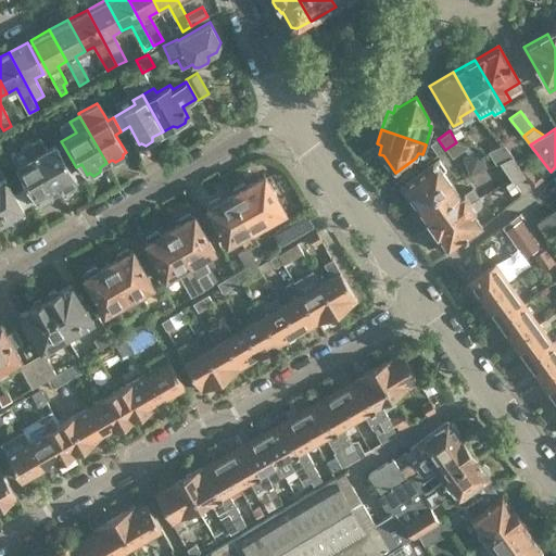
[(46,150),(39,139),(30,144),(57,192),(63,189),(67,190),(74,187),(75,181),(76,180),(71,171),(76,167),(61,141),(46,150)]
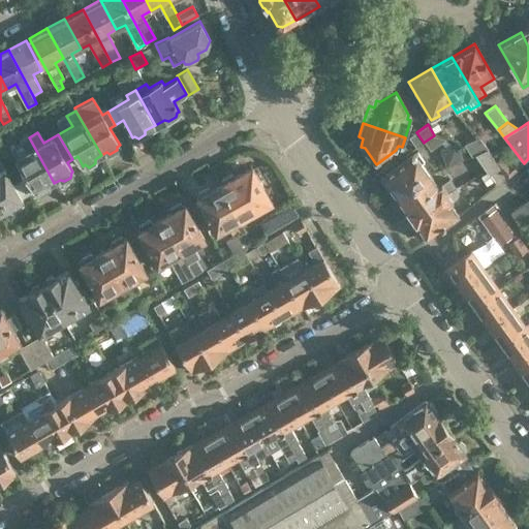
[(416,148),(424,143),(416,132),(409,137),(416,148)]
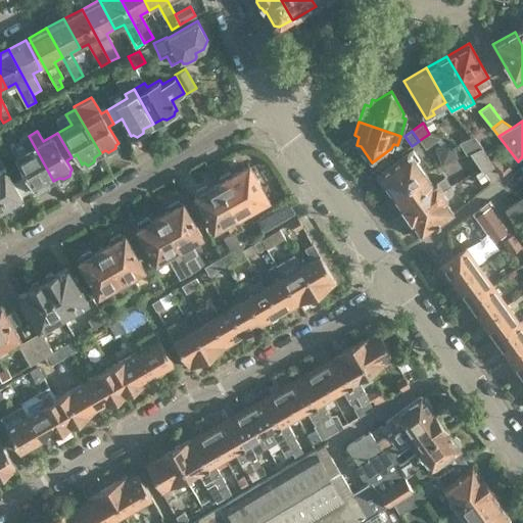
[(440,137),(429,134),(420,140),(425,148),(440,137)]
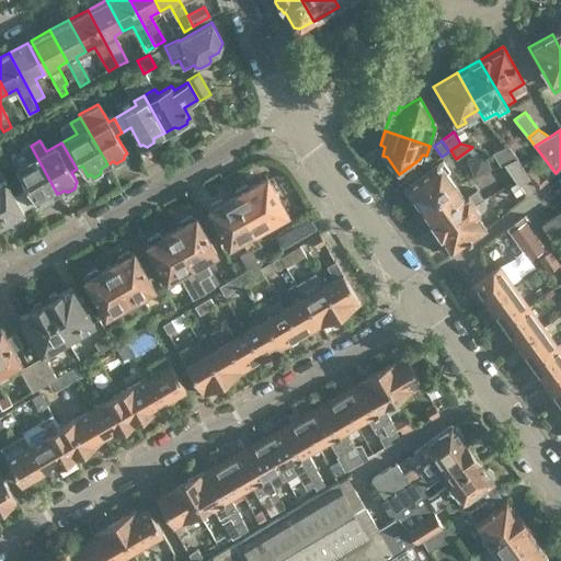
[(52,202),(52,197),(57,194),(31,146),(11,157),(26,183),(20,186),(22,190),(31,205),(36,201),(38,205),(41,203),(44,206),(52,202)]
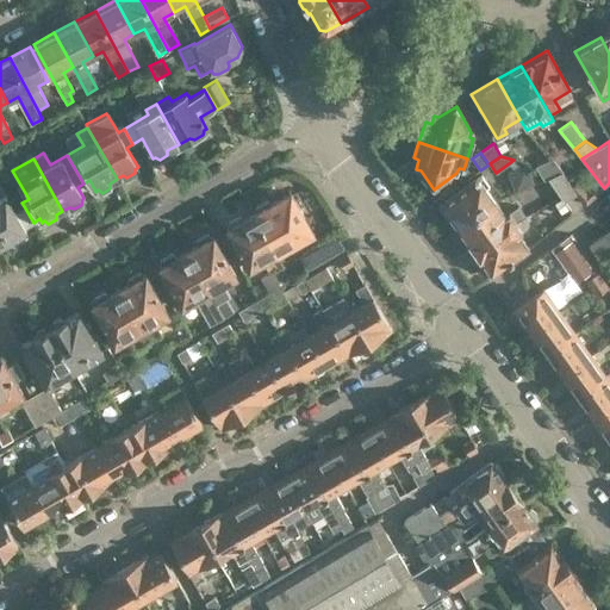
[(549,178),(562,172),(553,159),(542,167),(549,178)]
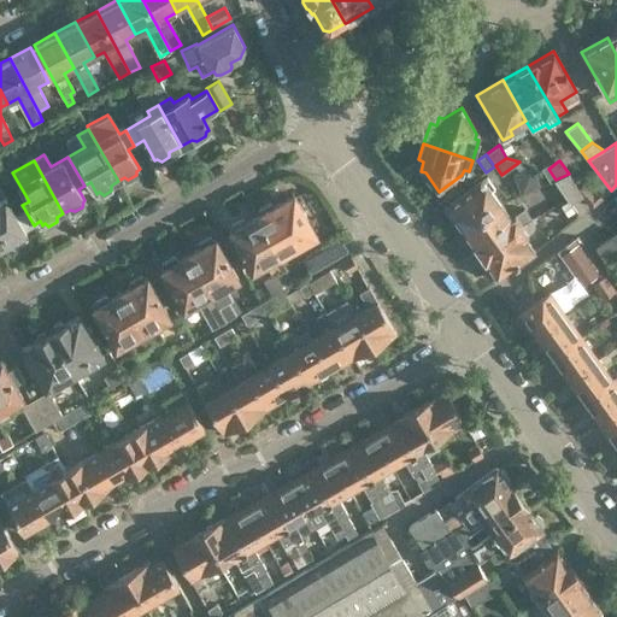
[(569,174),(556,180),(554,180),(570,203),(582,194),(569,174)]
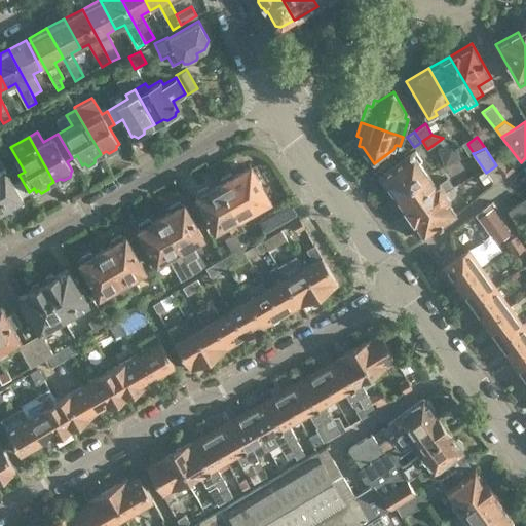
[(393,198),(427,175),(418,161),(421,159),(416,151),(379,178),(393,198)]
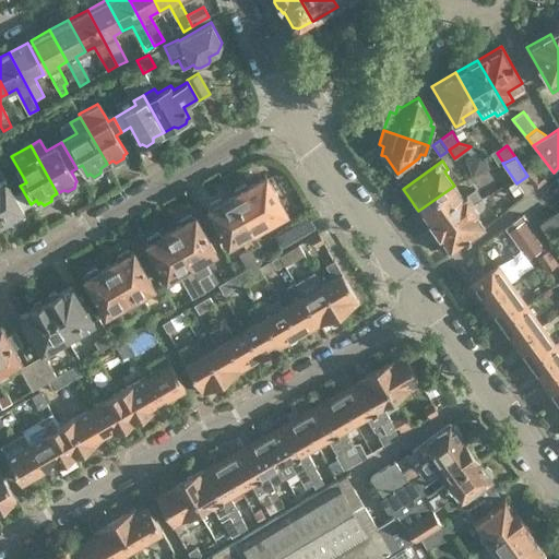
[(4,178),(0,170),(0,225),(8,221),(13,223),(22,217),(23,212),(24,212),(22,209),(31,204),(22,189),(13,193),(4,178)]
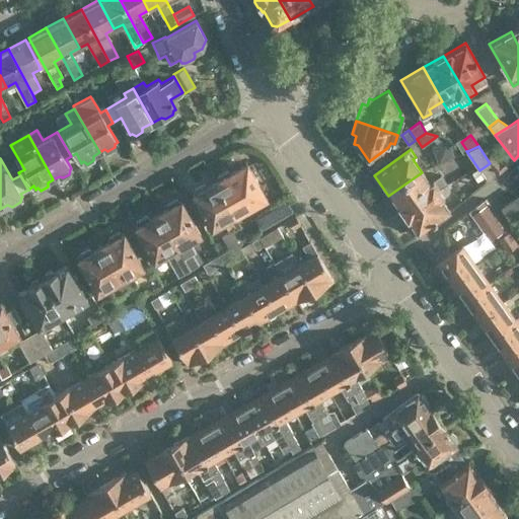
[(218,178),(218,179),(216,180),(235,214),(266,197),(246,163),(230,172),(229,171),(218,178)]
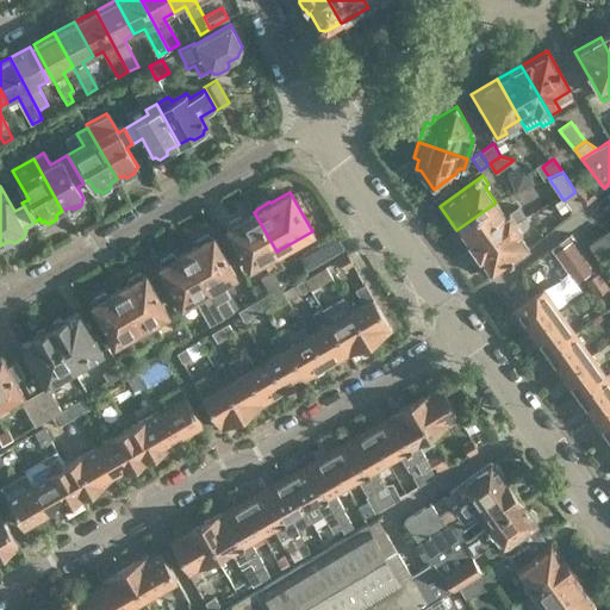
[(506,217),(496,203),(456,230),(473,253),(516,223),(526,216),(520,207),(506,217)]
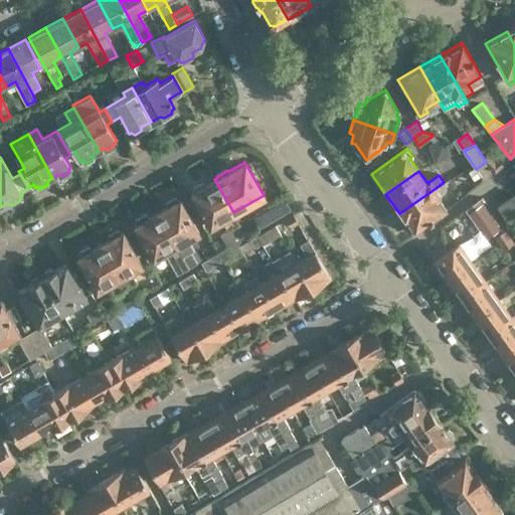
[(192,190),(193,191),(191,192),(210,226),(222,219),(227,228),(227,229),(239,223),(233,212),(214,179),(204,184),(204,183),(192,190)]
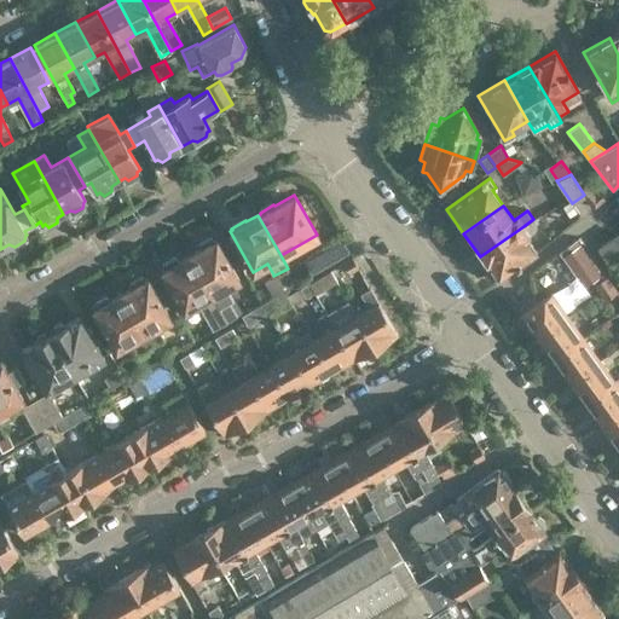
[(497,281),(537,253),(526,238),(537,231),(538,229),(538,226),(533,219),(524,226),(480,256),(497,281)]
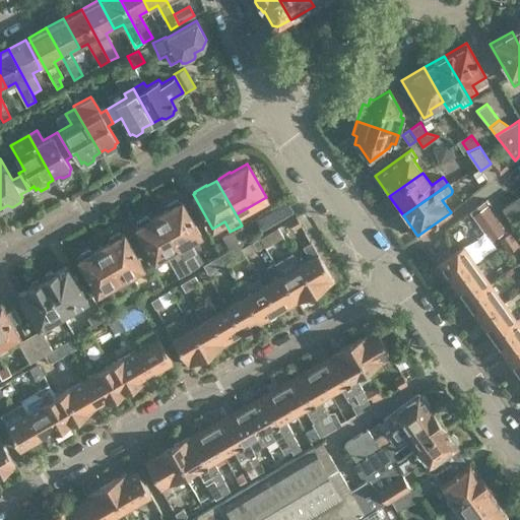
[(519,196),(503,208),(511,220),(519,214),(519,196)]
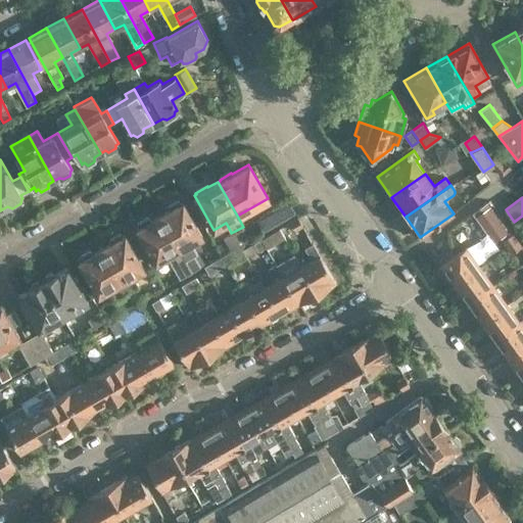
[(178,204),(177,201),(169,206),(170,208),(159,215),(192,272),(200,268),(193,255),(197,252),(191,242),(201,236),(182,201),(178,204)]
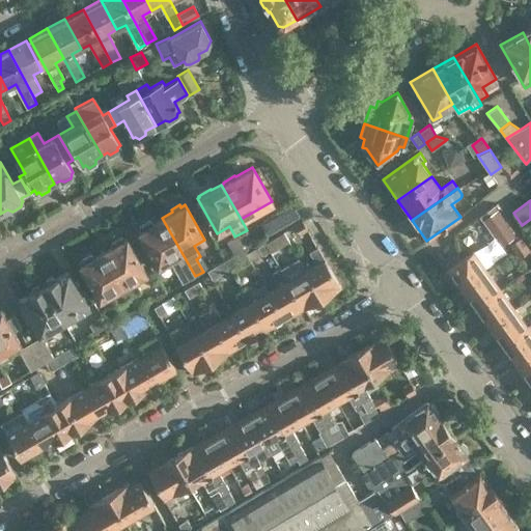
[(260,223),(268,235),(300,217),(292,204),(260,223)]
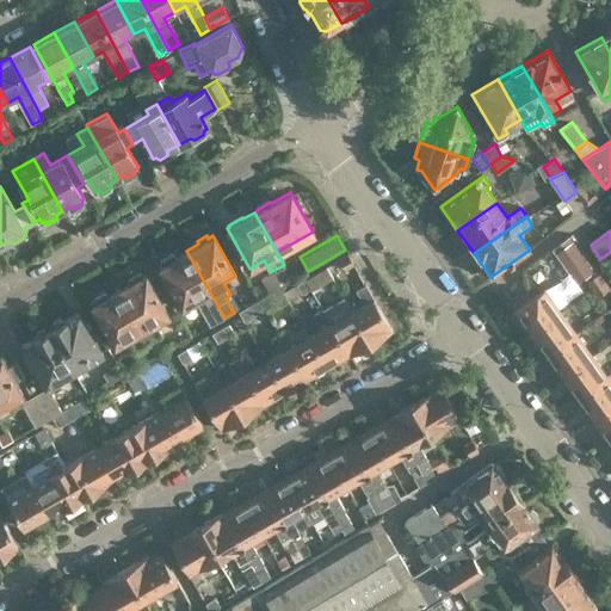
[(224,318),(186,251),(174,258),(173,255),(161,261),(162,264),(159,266),(181,307),(196,298),(211,326),(224,318)]
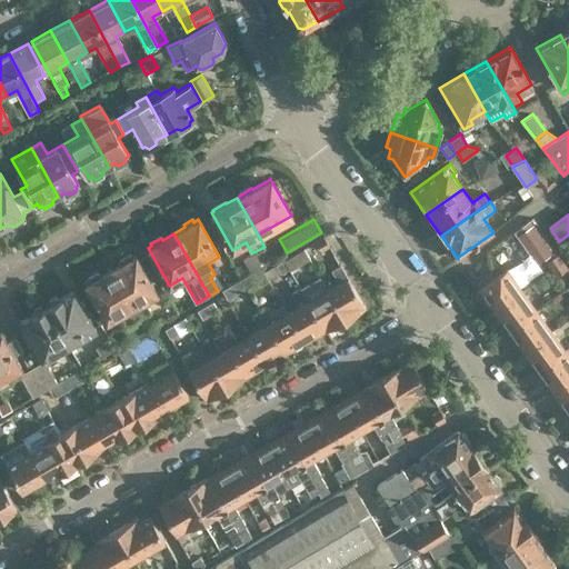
[(316,241),(321,251),(329,247),(323,237),(316,241)]
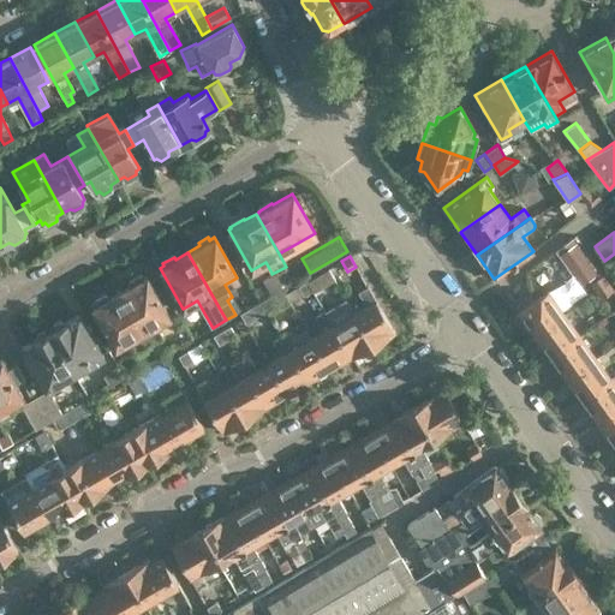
[(272,274),(272,273),(263,279),(272,294),(282,288),(294,281),(286,267),(272,274)]
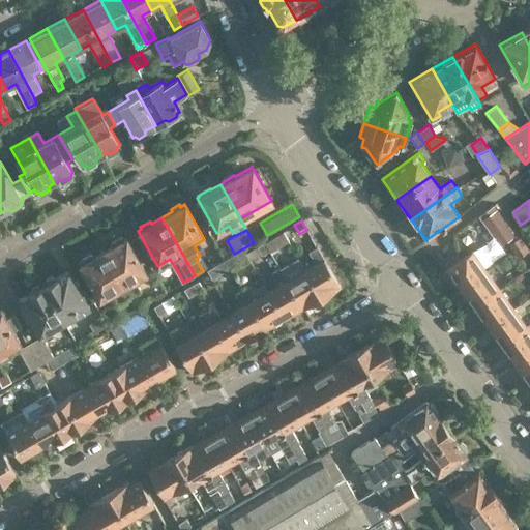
[(512,251),(524,243),(519,236),(508,243),(512,251)]
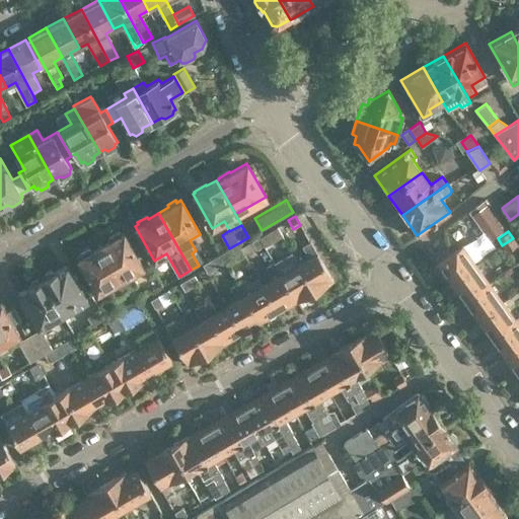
[(109,237),(110,240),(100,245),(126,290),(137,284),(131,274),(143,267),(124,232),(121,234),(120,232),(109,237)]
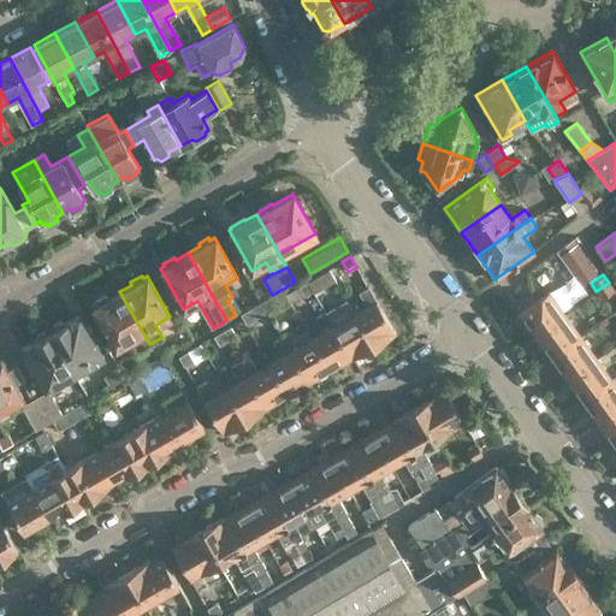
[(307,282),(313,290),(321,285),(317,277),(307,282)]
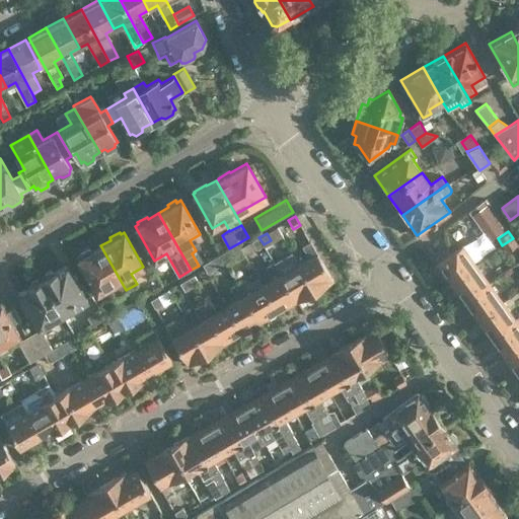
[(243,252),(255,249),(264,244),(258,237),(251,241),(240,247),(243,252)]
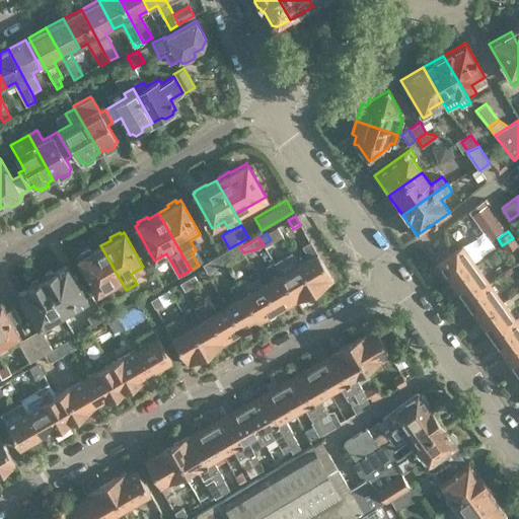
[(513,238),(502,245),(507,252),(517,245),(513,238)]
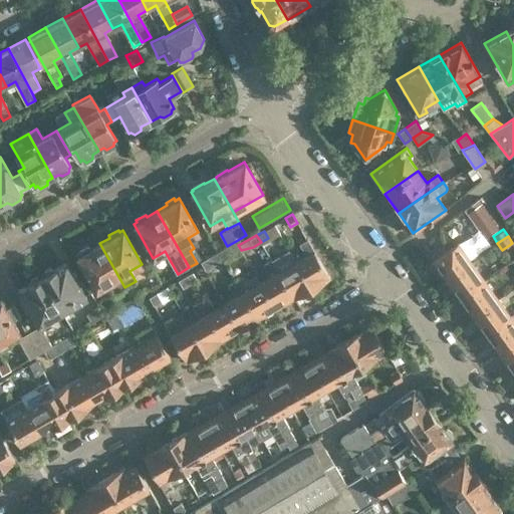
[(310,254),(296,262),(311,289),(329,278),(307,239),(299,244),(304,253),(308,250),(310,254)]
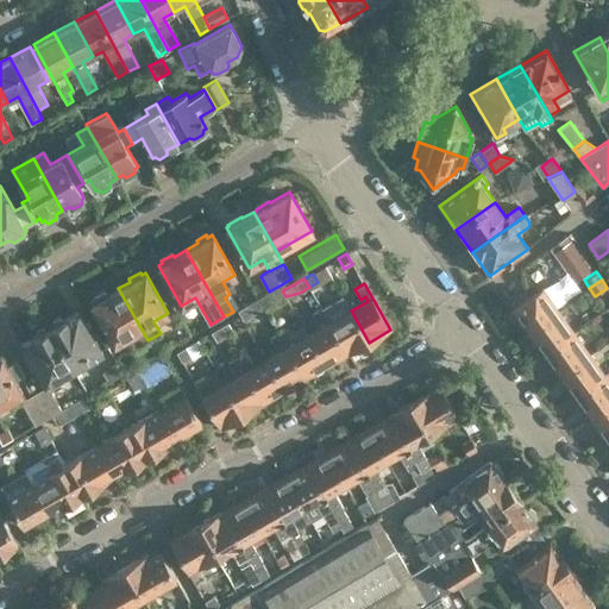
[(269,292),(257,299),(238,311),(243,320),(286,296),(282,290),(280,286),(269,292)]
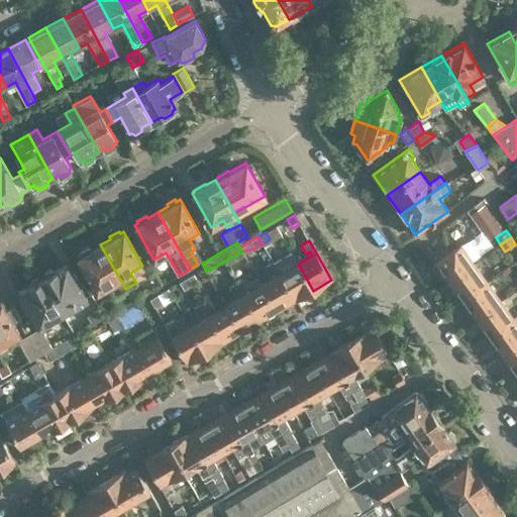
[(125,289),(100,244),(91,250),(89,247),(79,253),(81,255),(78,257),(97,291),(108,285),(121,308),(133,301),(125,289)]
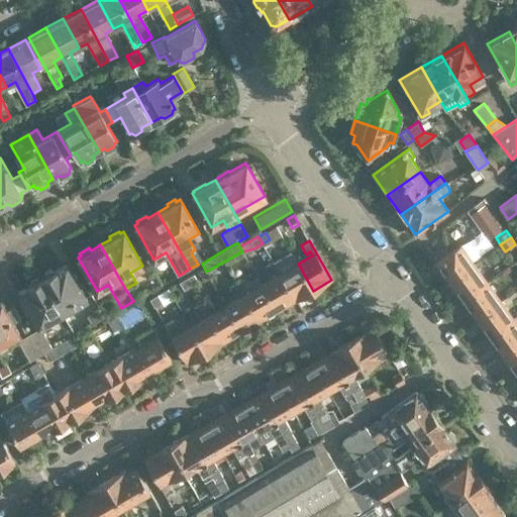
[(459,246),(436,263),(449,282),(473,266),(459,246)]
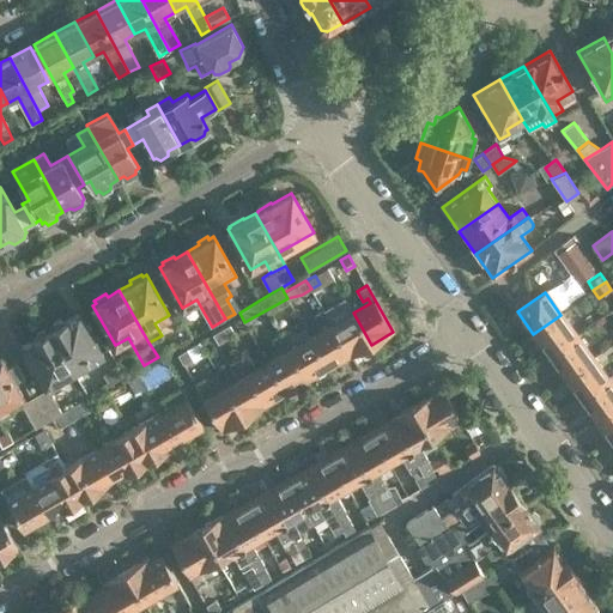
[(350,357),(371,345),(353,313),(344,298),(322,310),(350,357)]
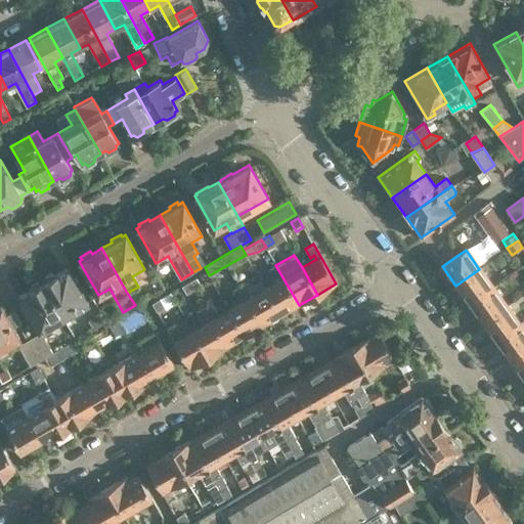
[(299,305),(275,265),(268,269),(275,282),(265,289),(281,315),(299,305)]
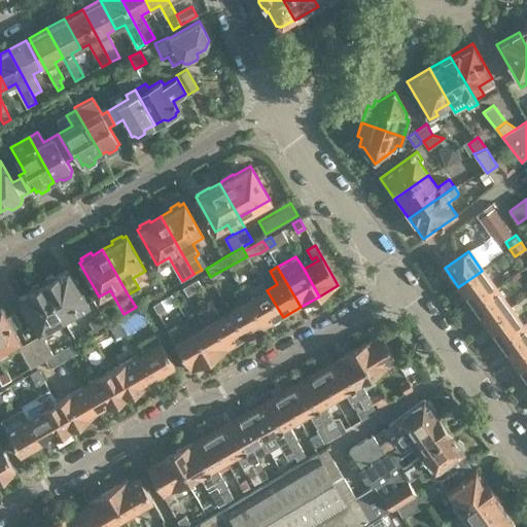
[(51,276),(41,281),(64,320),(89,306),(68,269),(55,276),(51,276)]
